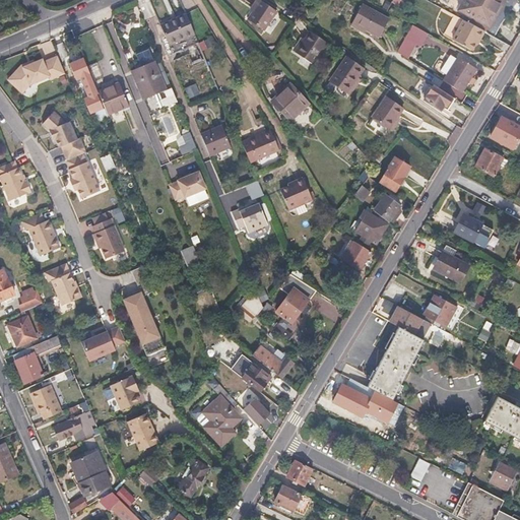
[(261,0),(257,7),(260,9),(252,21),(267,31),(280,12),(263,0),(261,0)]
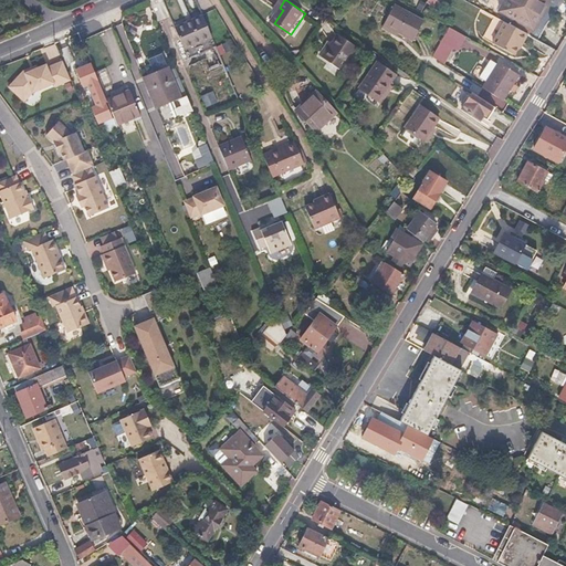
[(561,0),(506,0),(501,10),(534,29),(531,35),(538,40),(561,0)]
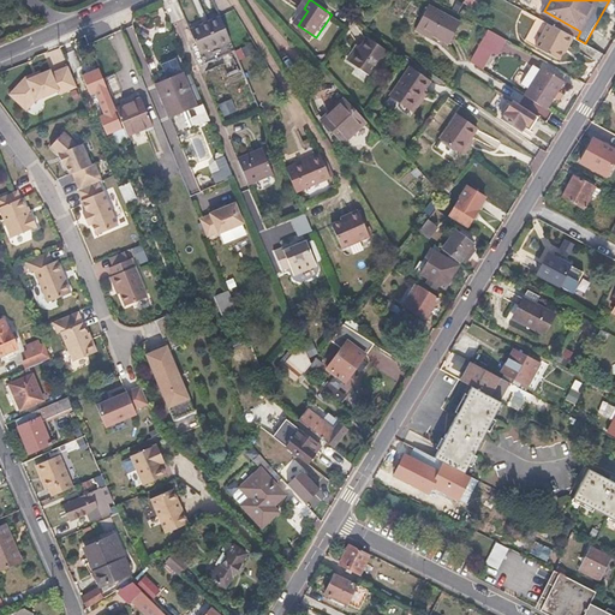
[(460,22),(428,4),(416,24),(433,34),(447,43),(460,22)]
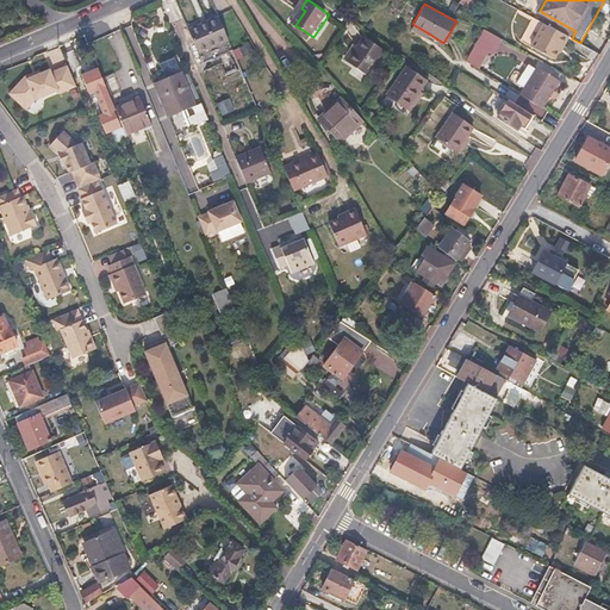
[(223,14),(193,27),(203,51),(232,38),(223,14)]
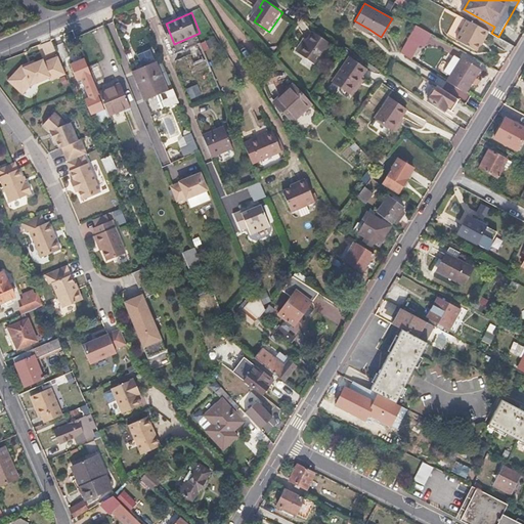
[(354,20),(352,25),(366,33),(368,29),(354,20)]
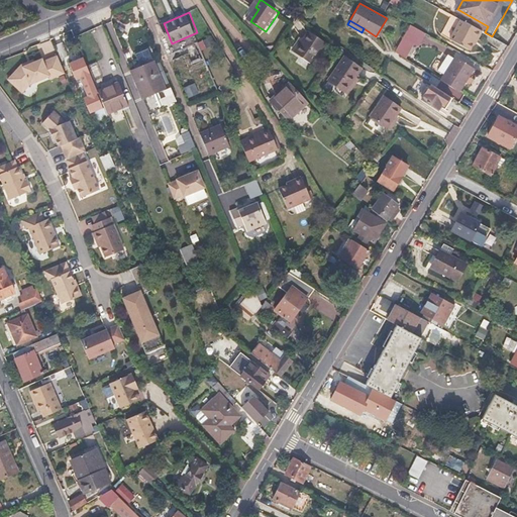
[(484,32),(463,20),(452,40),(472,50),(475,44),(479,38),(481,39),(484,32)]
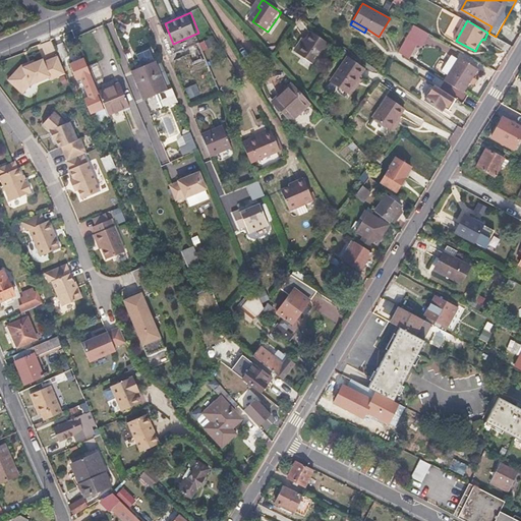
[(429,33),(415,24),(400,51),(409,57),(418,44),(421,46),(429,33)]
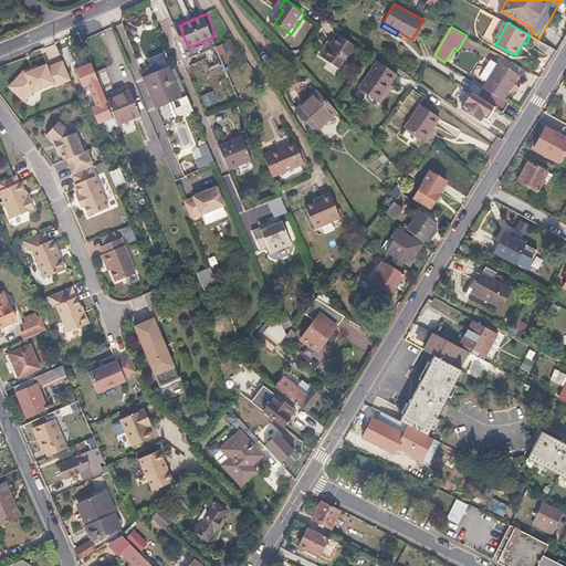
[(341,33),(334,43),(325,55),(343,69),(358,46),(341,33)]
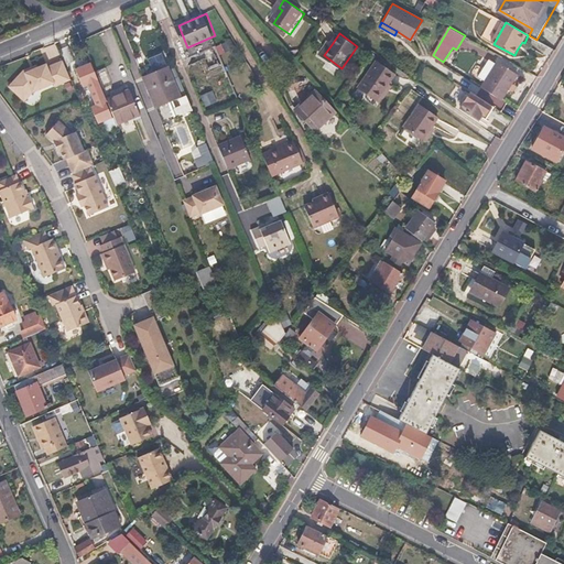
[(333,43),(328,40),(320,52),(324,55),(333,43)]
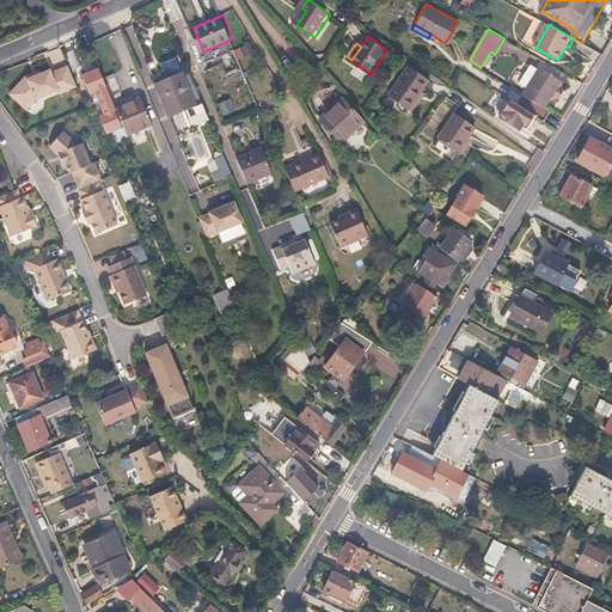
[(527,87),(524,93),(545,108),(552,96),(556,90),(563,80),(542,66),(540,68),(532,63),(520,83),(527,87)]
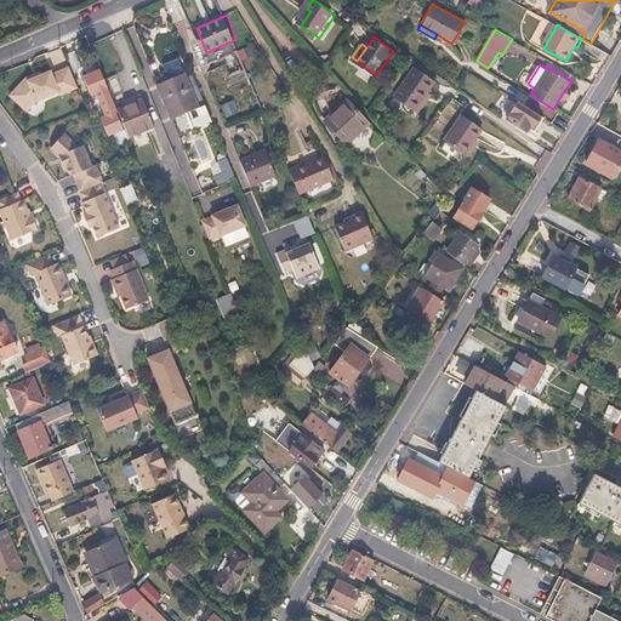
[(26,77),(10,95),(27,110),(36,100),(58,91),(60,95),(78,86),(69,66),(52,73),(50,70),(41,74),(27,79),(26,77)]
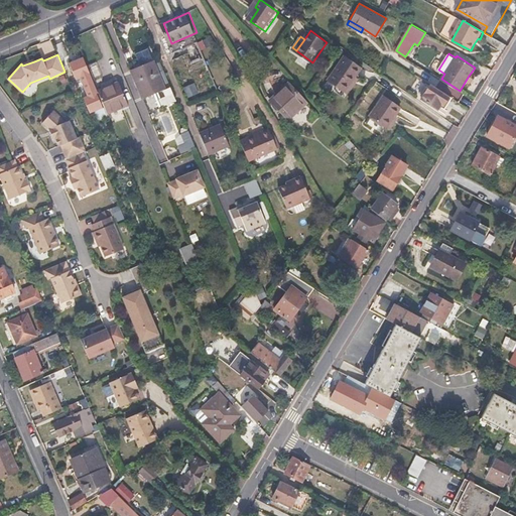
[(363,68),(347,55),(330,80),(347,92),(356,79),(363,68)]
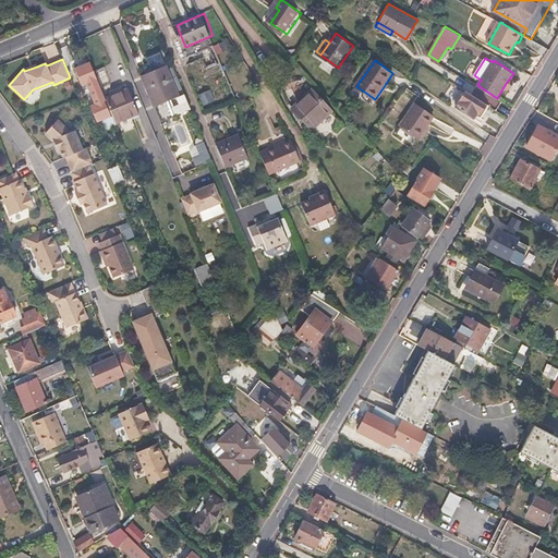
[(79,80),(85,76),(97,104),(106,99),(91,63),(74,70),(79,80)]
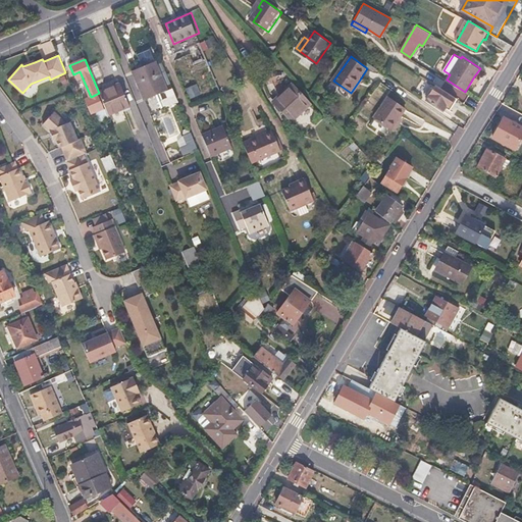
[(155,62),(133,71),(144,98),(157,93),(157,95),(163,108),(165,108),(169,106),(179,102),(172,87),(166,70),(160,73),(155,62)]
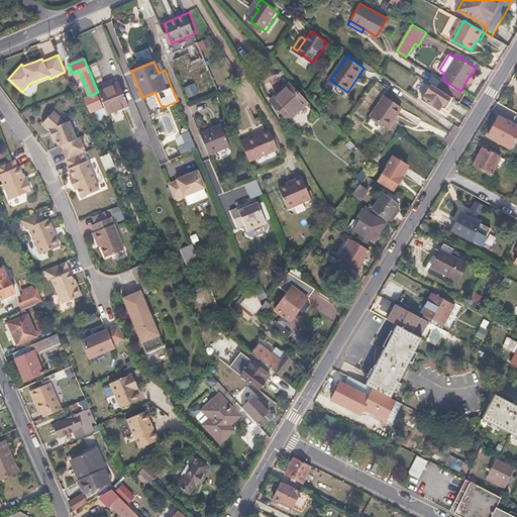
[(359,81),(356,79),(347,92),(349,94),(359,81)]
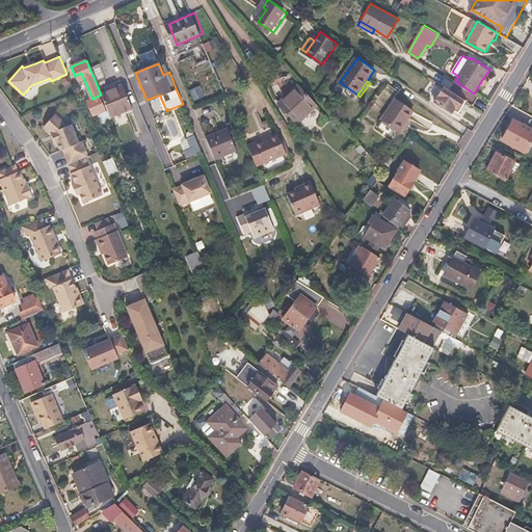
[(125,85),(102,95),(111,116),(134,107),(125,85)]
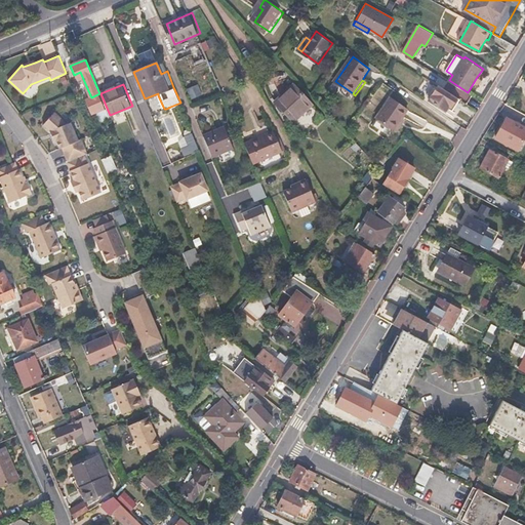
[(292,123),(312,107),(293,84),(274,102),(292,123)]
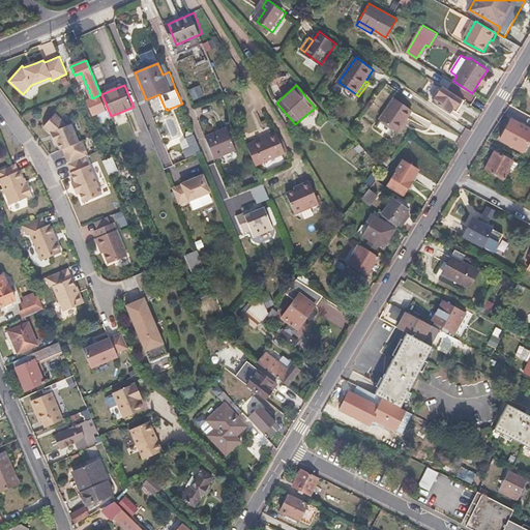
[(461,98),(442,86),(433,101),(449,112),(453,106),(455,107),(461,98)]
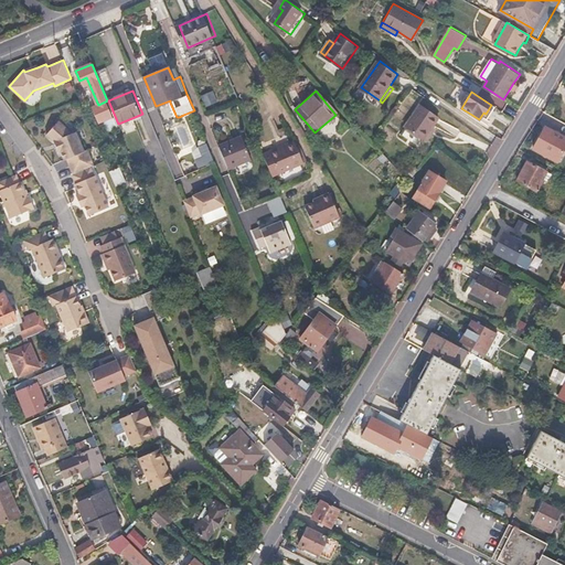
[(170,103),(158,107),(163,123),(177,117),(170,103)]
